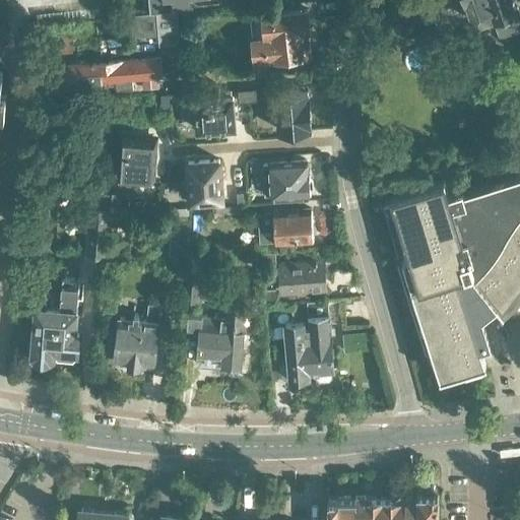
[(147,0),(149,12),(177,9),(177,4),(198,2),(197,0),(147,0)]
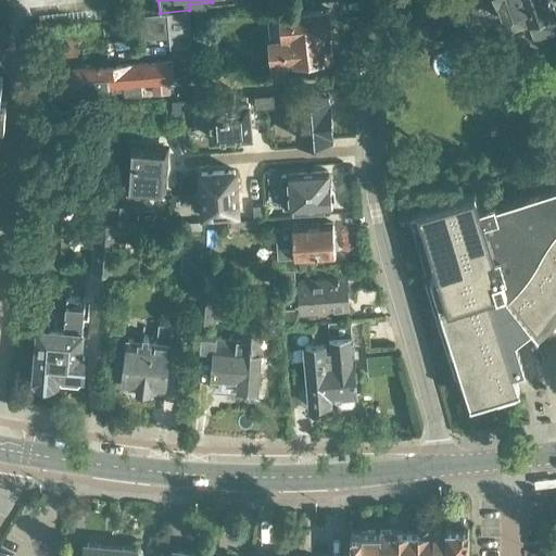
[(500,0),(509,24),(513,32),(530,26),(528,22),(531,22),(535,36),(555,27),(555,14),(554,8),(552,8),(547,0),(500,0)]
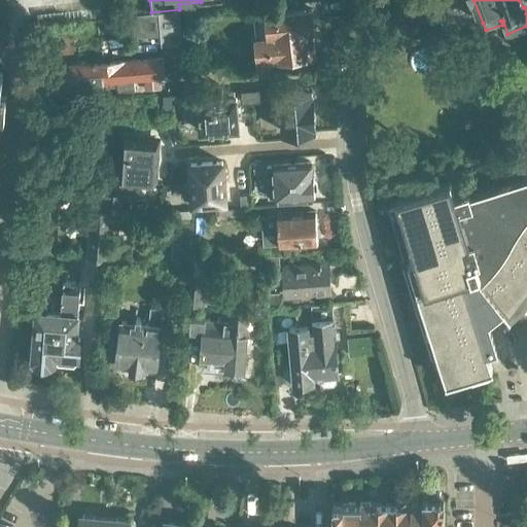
[(256,60),(257,60),(316,54),(314,29),(315,29),(314,9),(251,16),(256,60)]
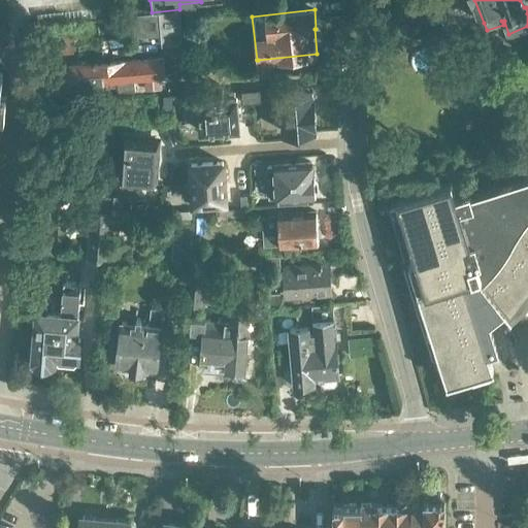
[(183,43),(179,10),(159,12),(161,34),(162,45),(183,43)]
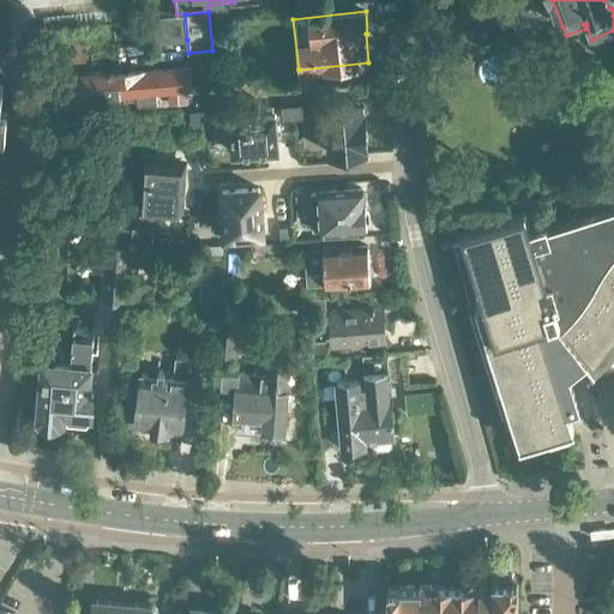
[(149,19),(154,44),(187,40),(185,14),(149,19)]
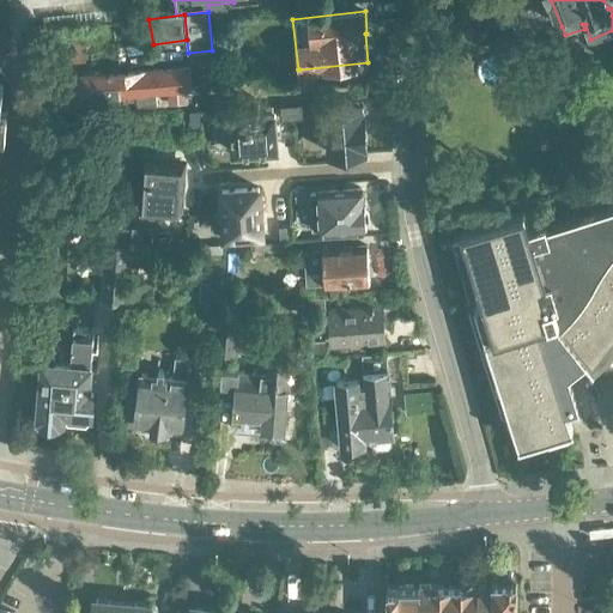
[(126,72),(128,98),(129,109),(157,107),(157,95),(169,95),(170,105),(189,104),(188,89),(190,89),(188,67),(126,72)]
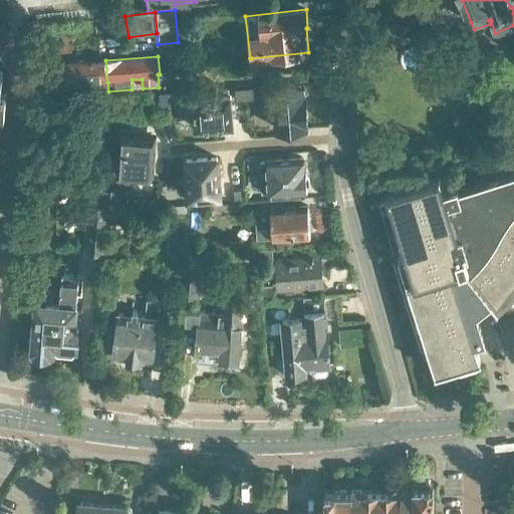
[(107,82),(105,60),(53,64),(55,86),(107,82)]
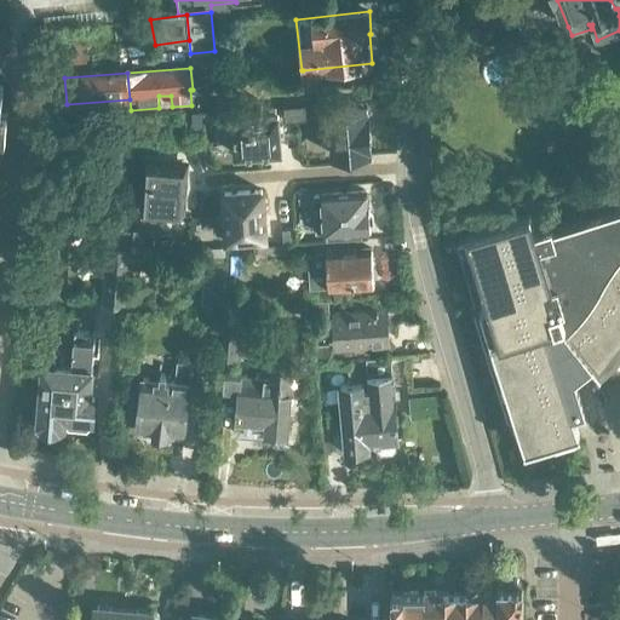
[(294,105),(297,120),(306,119),(305,104),(294,105)]
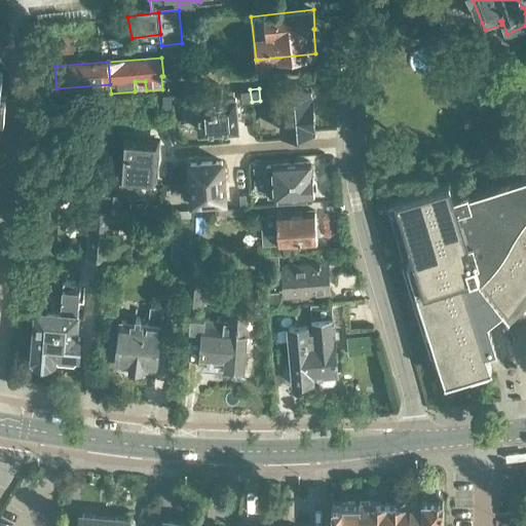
[(252,102),(250,89),(241,90),(242,103),(252,102)]
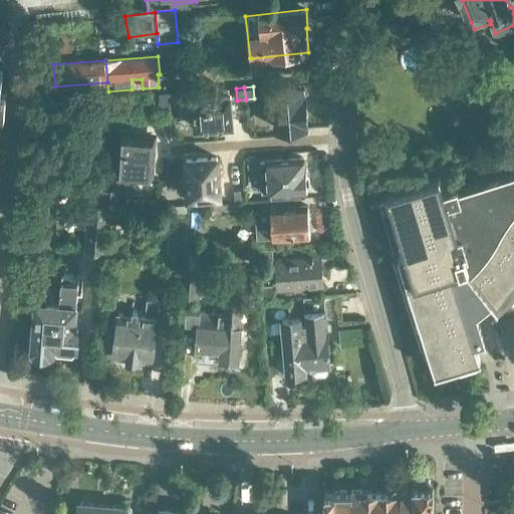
[(276,127),(307,125),(304,88),(274,90),(274,94),(266,95),(267,108),(275,108),(276,127)]
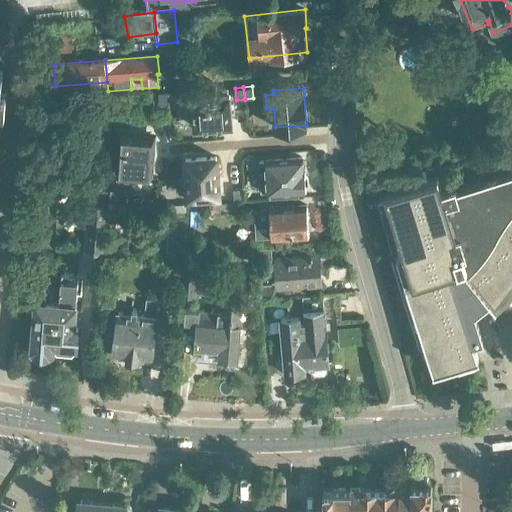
[(195,128),(232,125),(230,94),(193,97),(193,100),(185,101),(186,114),(194,114),(195,128)]
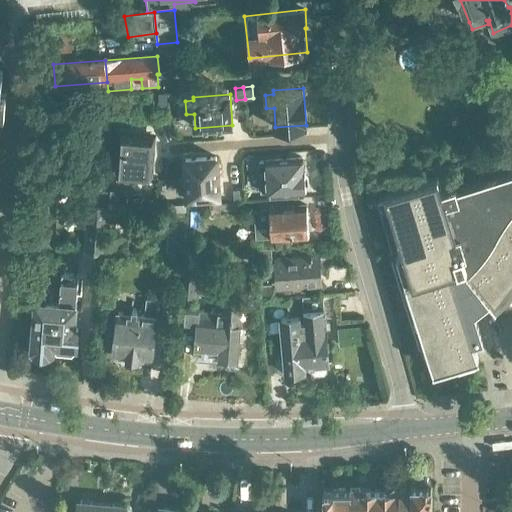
[(137,172),(150,173),(153,136),(122,134),(119,171),(123,171),(123,179),(136,180),(137,172)]
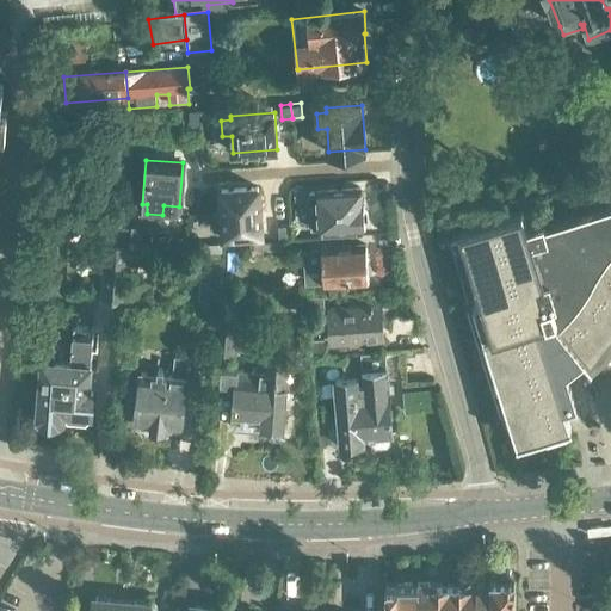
[(224,234),(261,230),(258,187),(222,190),(223,214),(214,214),(215,230),(224,229),(224,234)]
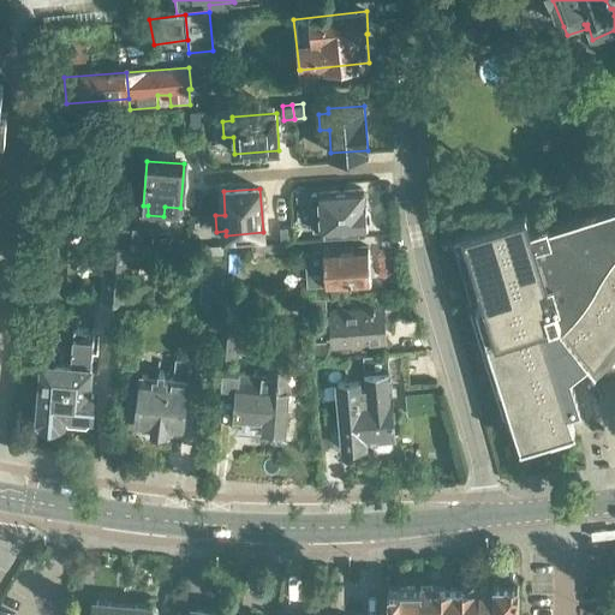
[(320,192),(312,193),(312,209),(315,230),(322,230),(324,230),(326,239),(359,237),(359,227),(368,227),(368,224),(371,220),(370,210),(366,208),(366,204),(364,204),(364,190),(320,192)]
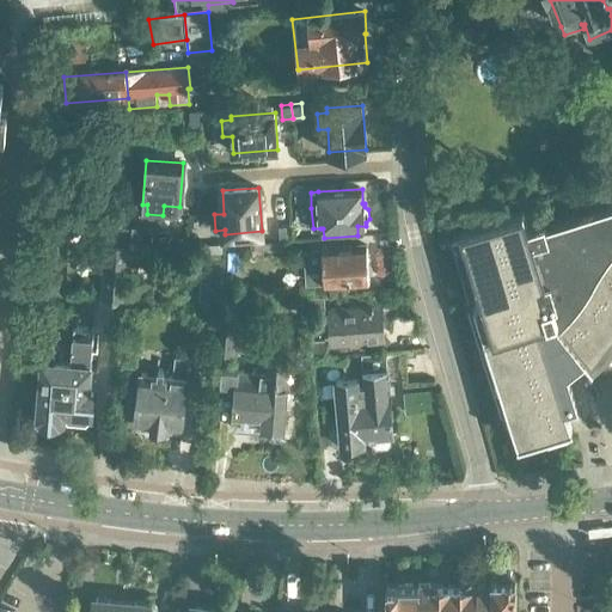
[(460,326),(467,324),(481,319),(484,332),(479,335),(484,353),(478,355),(478,357),(490,353),(494,366),(489,368),(495,386),(488,389),(489,391),(500,386),(505,399),(500,402),(506,420),(499,422),(500,424),(507,422),(518,458),(518,460),(573,442),(573,440),(571,440),(567,424),(579,421),(568,389),(583,377),(592,387),(600,380),(606,374),(611,368),(611,222),(544,245),(543,240),(545,239),(544,238),(527,243),(522,228),(458,250),(479,317),(473,319),(466,322),(459,324),(460,326)]
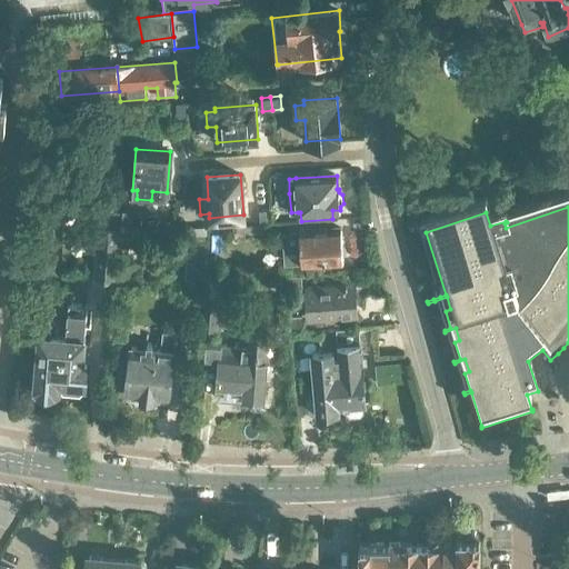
[(261,222),(271,222),(270,208),(260,209),(261,222)]
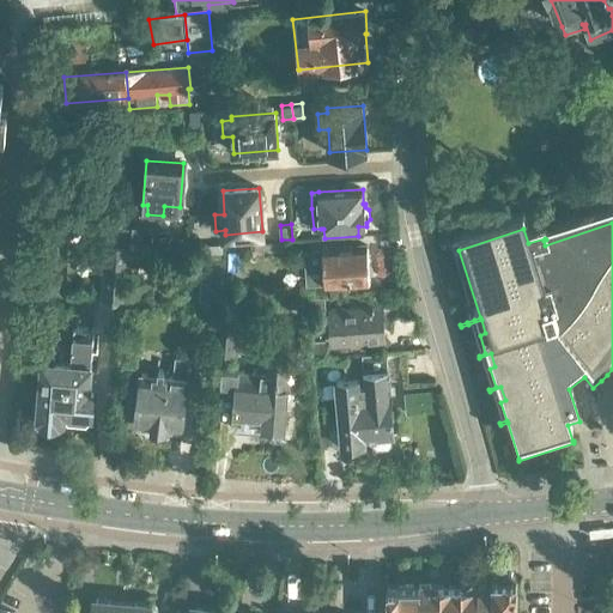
[(141,242),(143,226),(132,226),(131,241),(141,242)]
